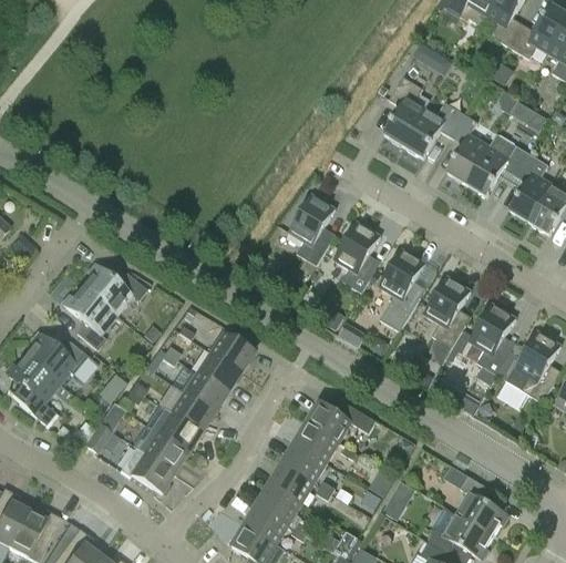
[(482,26),(487,17),(496,0),(454,0),(449,10),(469,22),(470,19),(482,26)]
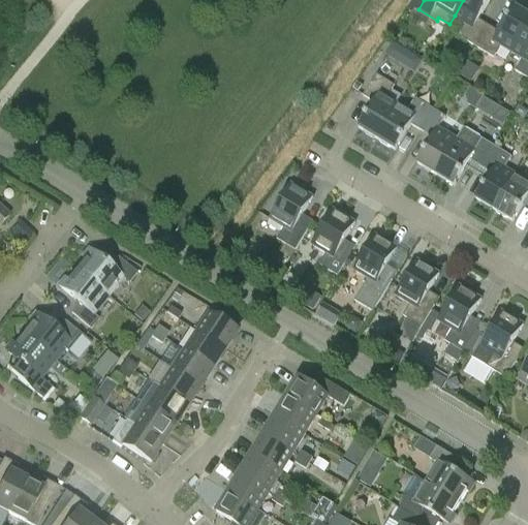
[(463,0),(455,16),(465,22),(458,33),(476,44),(489,23),(478,17),(489,0),(463,0)]
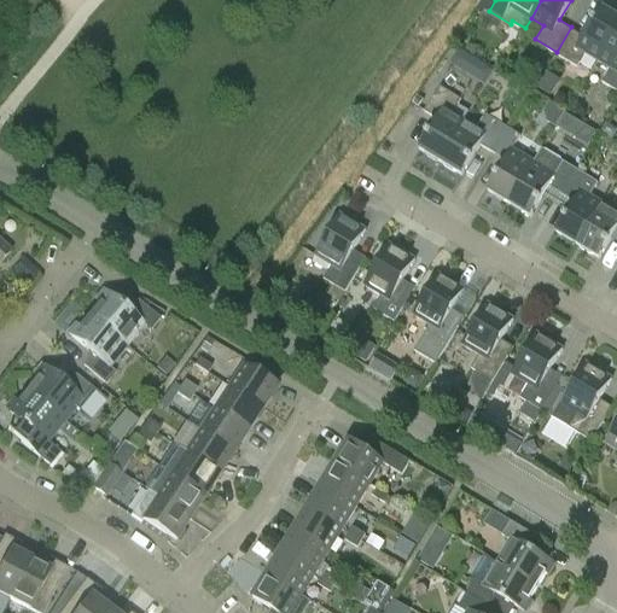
[(598,58),(616,27),(616,12),(601,4),(583,34),(571,27),(557,52),(577,64),(586,51),(598,58)]
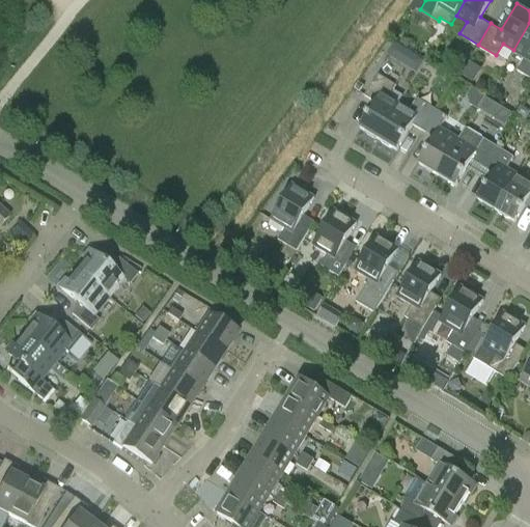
[(529,23),(513,50),(525,57),(518,68),(529,75),(529,23)]
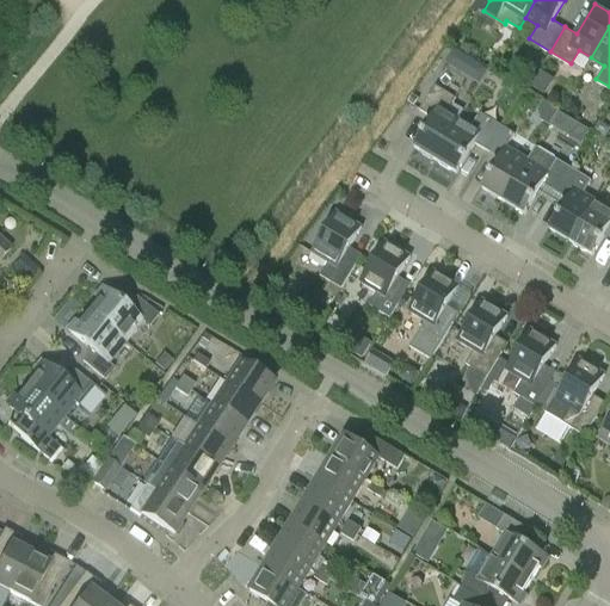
[(468,72),(480,79),(490,65),(478,57),(468,72)]
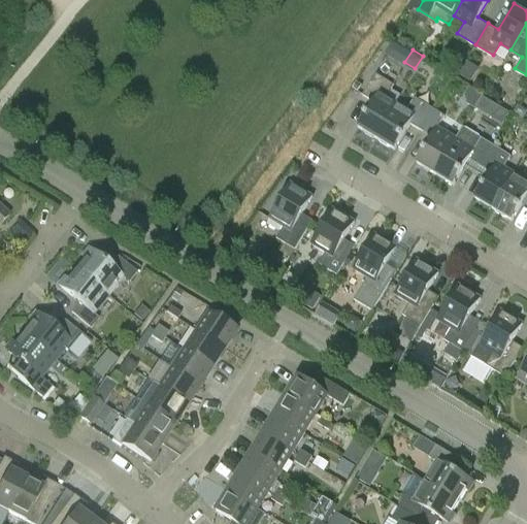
[(387,94),(394,83),(375,71),(362,93),(373,99),(358,125),(376,136),(398,101),(387,94)]
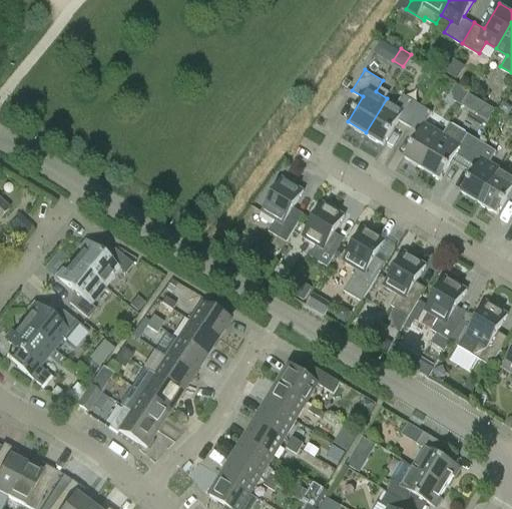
[(481,98),(470,91),(464,101),(475,108),(481,98)]
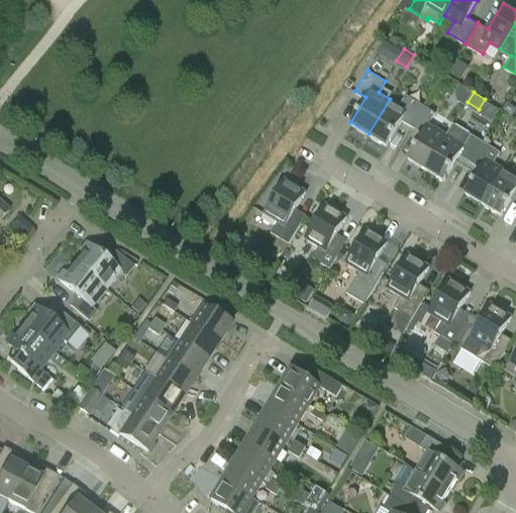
[(407,93),(400,105),(390,99),(369,133),(387,144),(402,119),(412,125),(425,104),(407,93)]
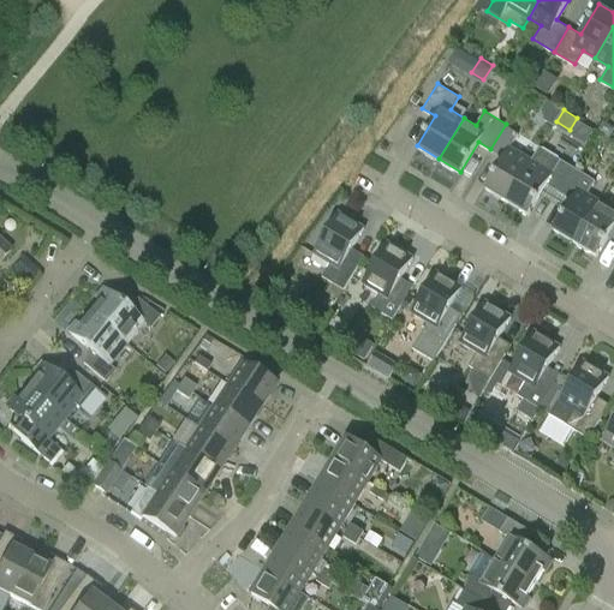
[(613,124),(604,119),(598,129),(609,136),(613,129),(613,124)]
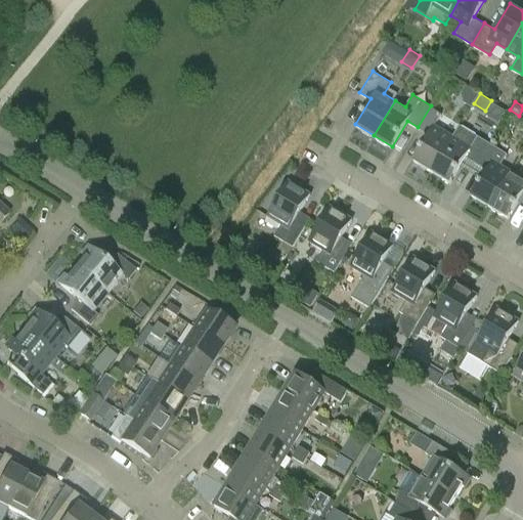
[(434,124),(441,113),(431,105),(418,127),(429,133),(413,159),(432,170),(452,135),(434,124)]
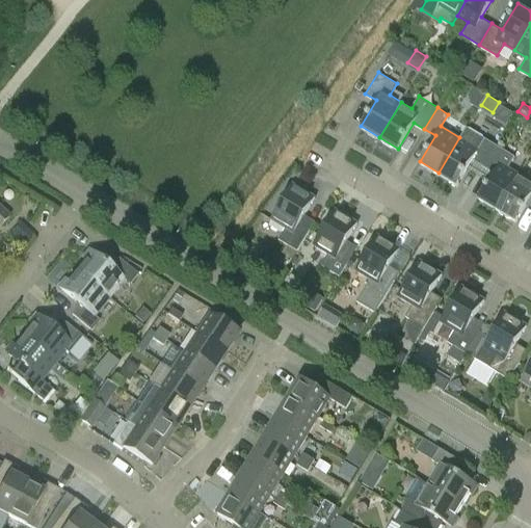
[(467,126),(459,137),(439,173),(457,184),(473,158),(483,164),(497,143),(467,126)]
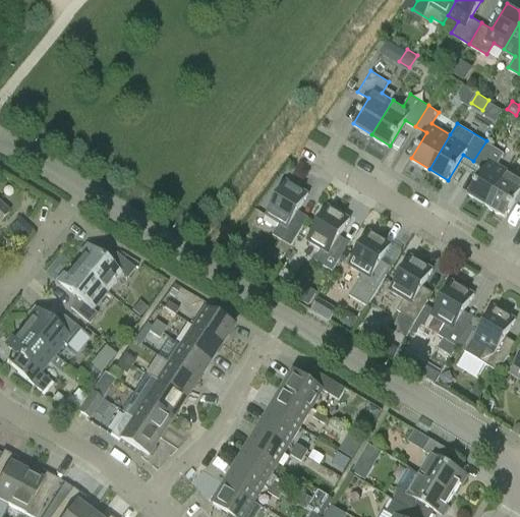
[(498,163),(505,152),(486,140),(473,161),(483,168),(468,193),(486,205),(508,169),(498,163)]
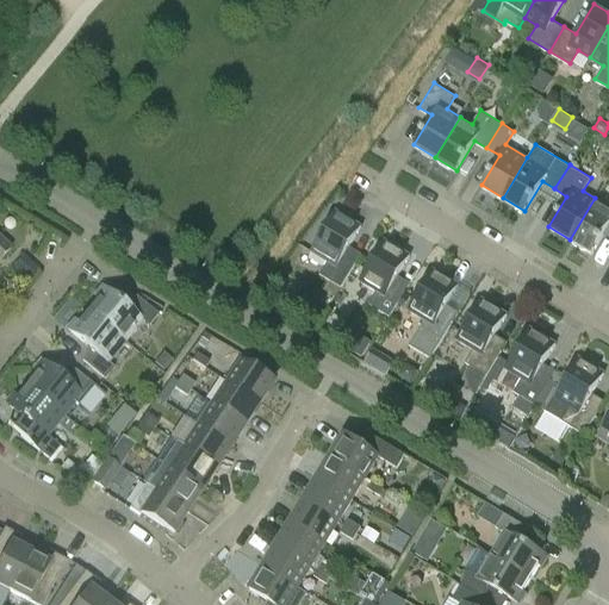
[(608,203),(607,205),(595,198),(570,239),(592,253),(608,224),(608,203)]
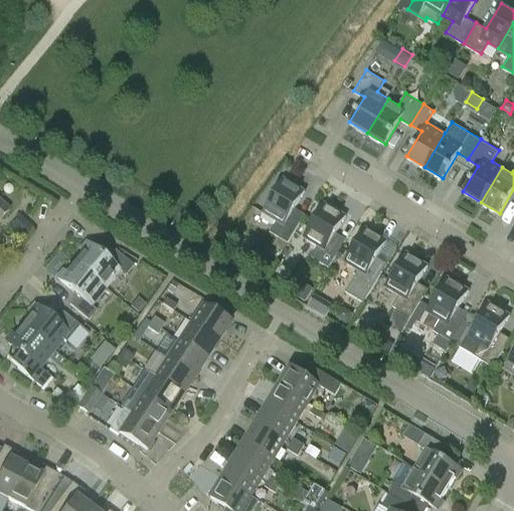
[(284,176),(263,210),(277,219),(270,230),(288,241),(301,220),(291,214),(306,189),(284,176)]
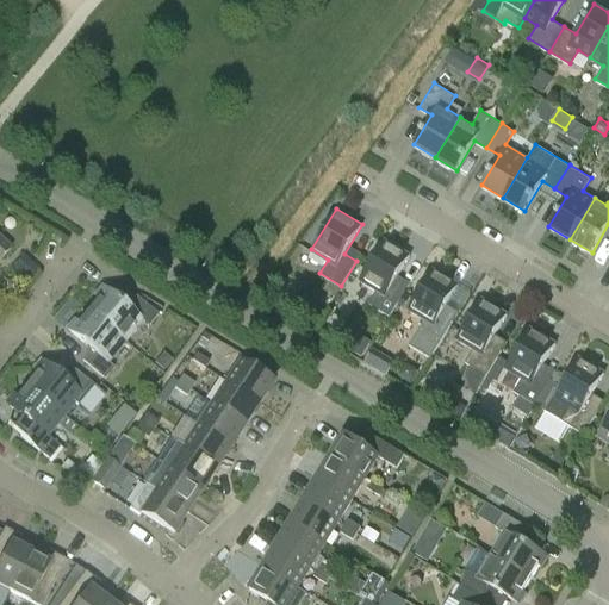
[(0,254),(1,255),(11,244),(0,234),(0,254)]
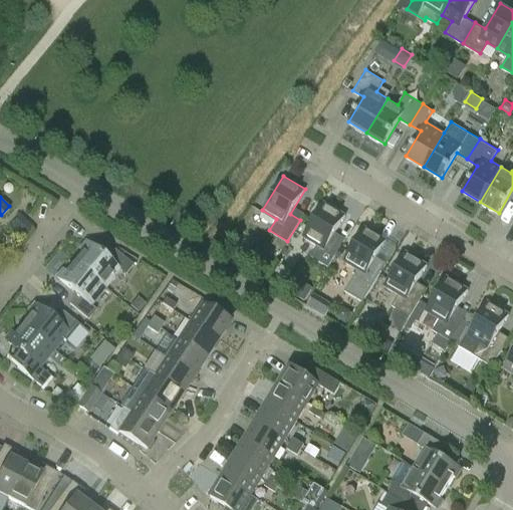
[(345,214),(323,201),(303,235),(317,243),(310,254),(328,265),(341,245),(330,238),(345,214)]
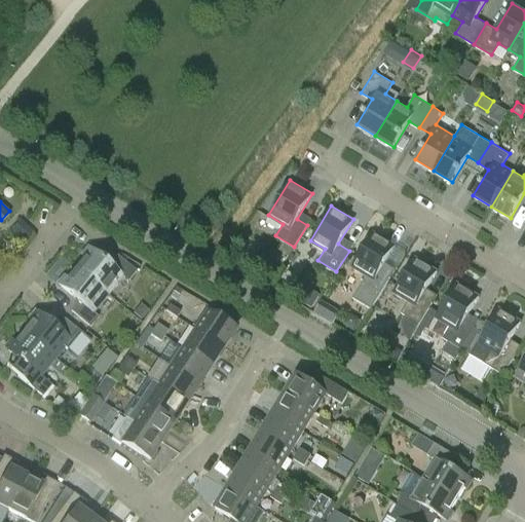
[(34,228),(24,218),(15,227),(26,237),(34,228)]
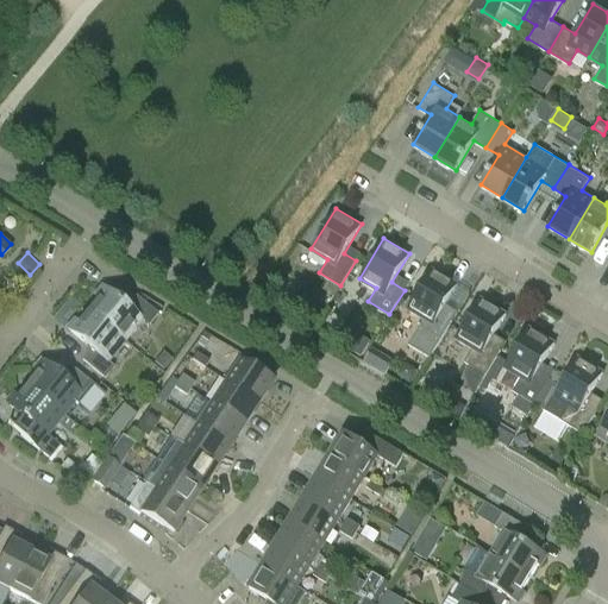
[(458,283),(432,266),(407,308),(424,318),(417,331),(438,344),(452,319),(440,312),(458,283)]
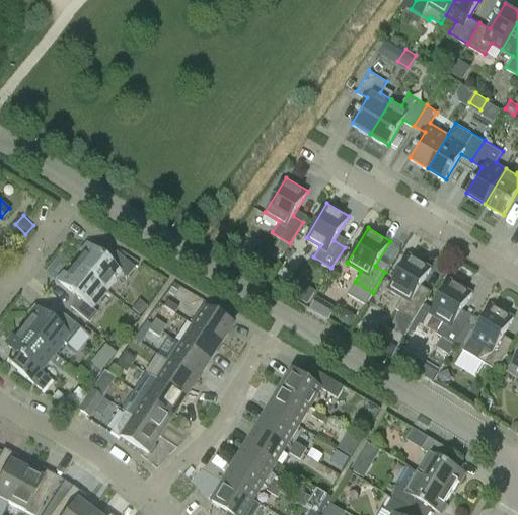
[(127,275),(134,265),(116,249),(107,259),(87,241),(72,260),(105,288),(121,270),(127,275)]
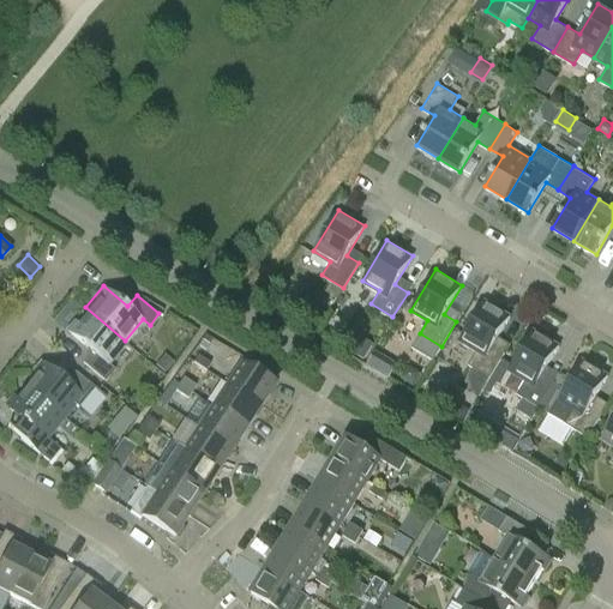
[(511,314),(485,299),(460,339),(476,350),(468,363),(490,377),(505,351),(493,344),(511,314)]
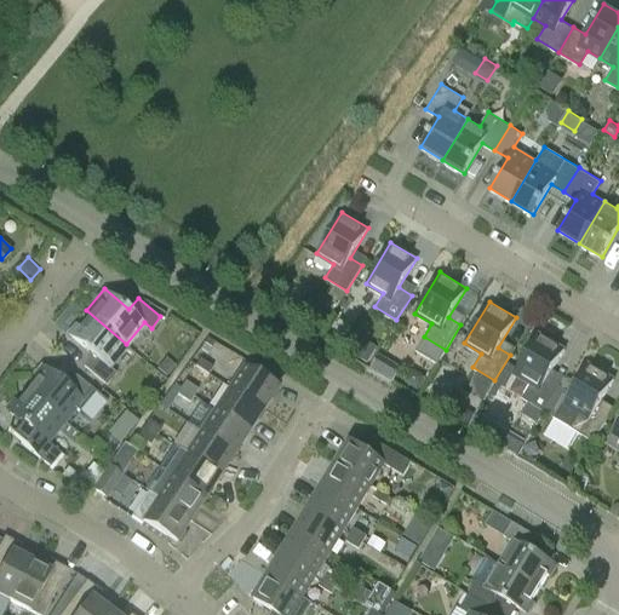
[(68,332),(93,352),(84,363),(107,381),(116,371),(109,365),(126,344),(86,310),(68,332)]
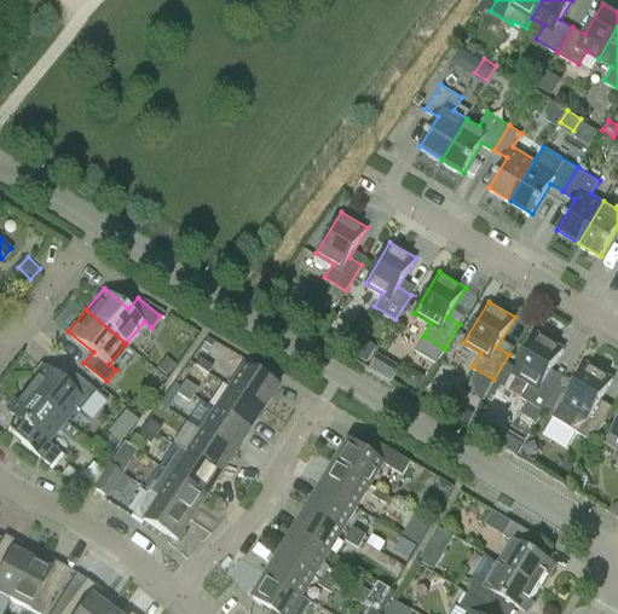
[(564,347),(537,331),(513,372),(530,382),(521,397),(543,409),(559,384),(547,376),(564,347)]
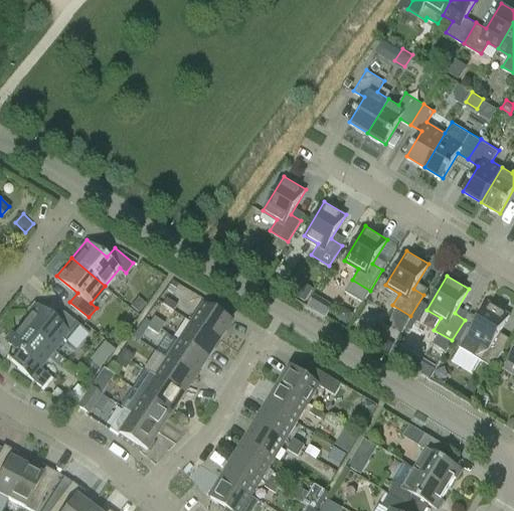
[(178,283),(172,278),(166,287),(172,291),(178,283)]
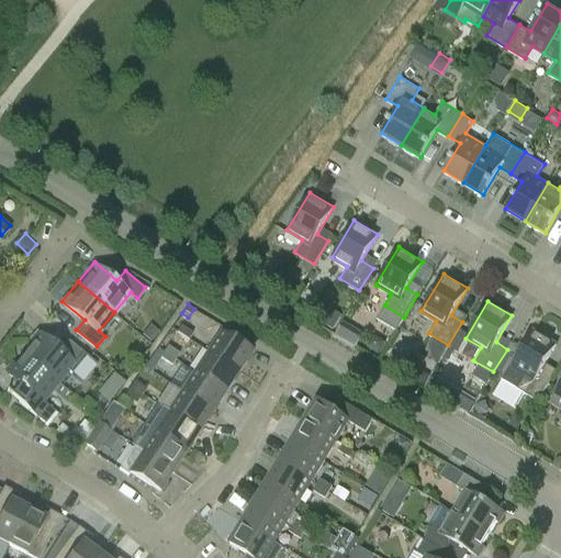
[(152,322),(144,332),(152,339),(159,330),(152,322)]
